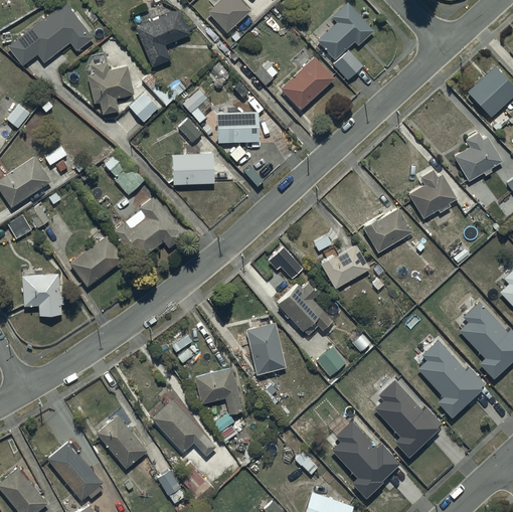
[(251,11),(240,0),(214,0),(213,1),(216,4),(208,12),(227,33),(251,11)]
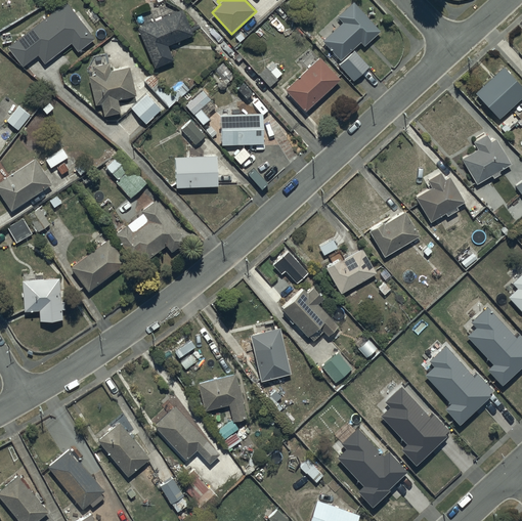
[(95,39),(67,2),(9,48),(25,67),(38,56),(45,64),(71,43),(78,53),(95,39)]
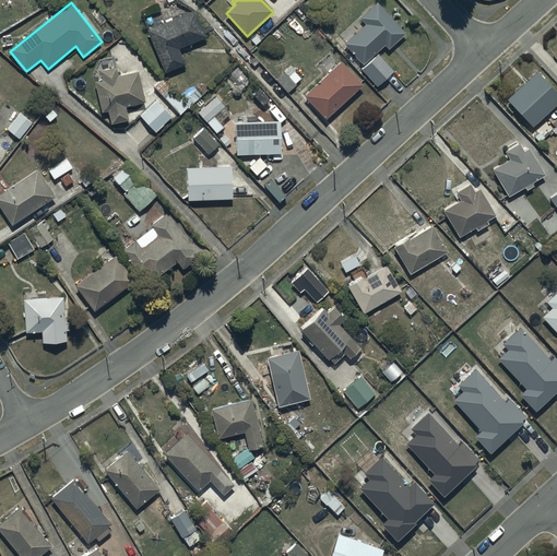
[(406,34),(378,3),(360,19),(367,25),(345,45),(364,66),(386,45),(390,49),(406,34)]
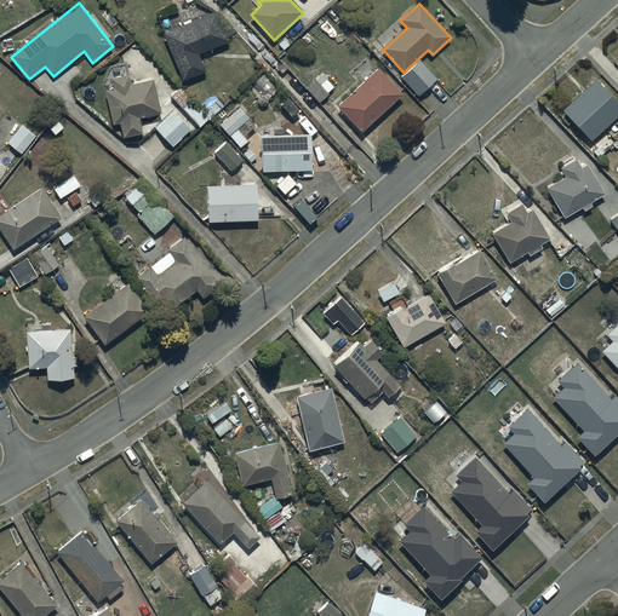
[(217,11),(164,34),(183,81),(206,72),(199,55),(230,41),(217,11)]
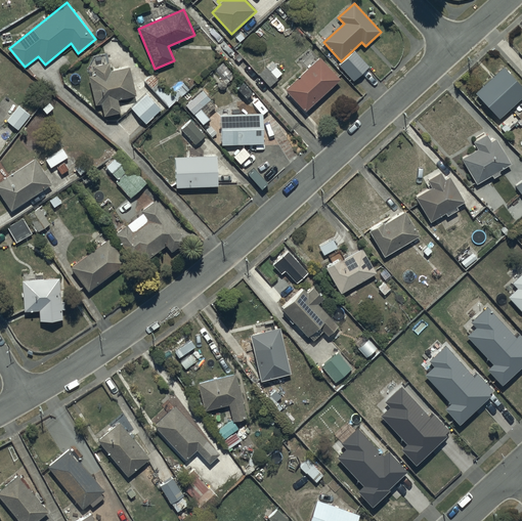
[(355,51),(340,66),(354,82),(370,68),(355,51)]
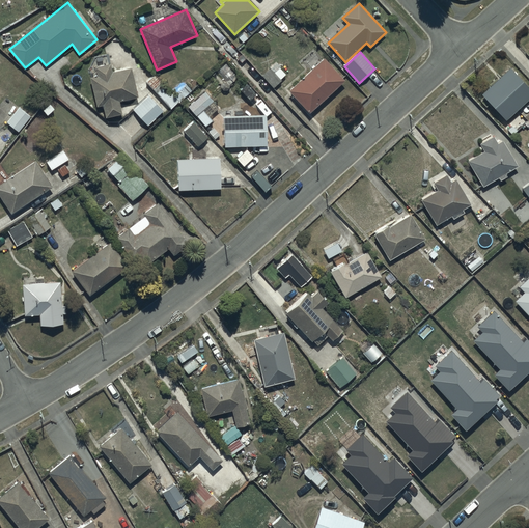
[(309,112),(344,80),(326,59),(290,91),(309,112)]
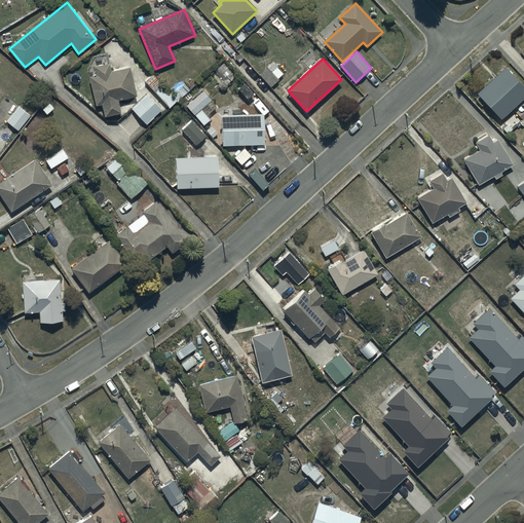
[(97,75),(89,77),(97,106),(103,105),(106,117),(120,113),(118,102),(137,97),(131,68),(111,73),(109,64),(96,67),(97,75)]
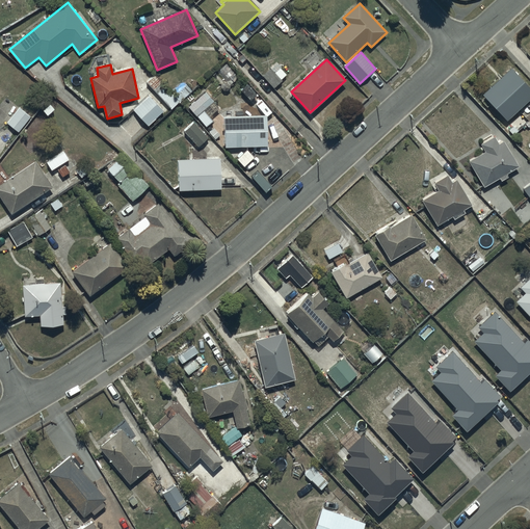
[(529,88),(513,70),(484,96),(509,123),(529,103),(529,88)]
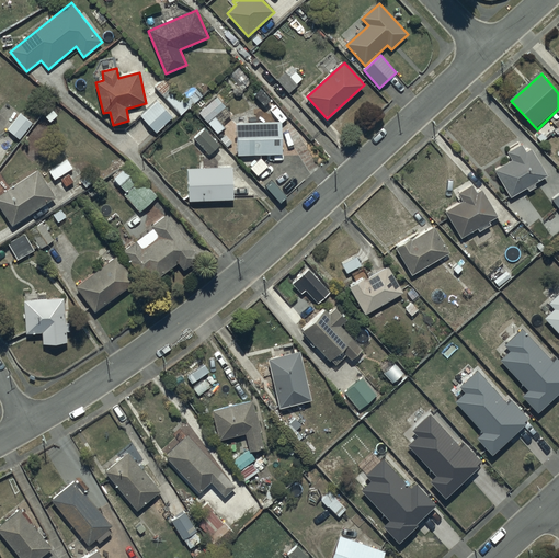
[(226,109),(217,98),(200,114),(218,135),(226,128),(216,117),(226,109)]
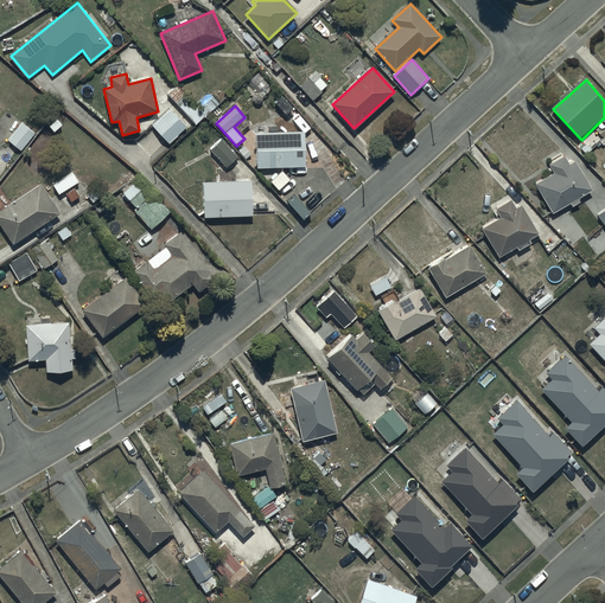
[(154,126),(170,143),(188,128),(171,110),(154,126)]
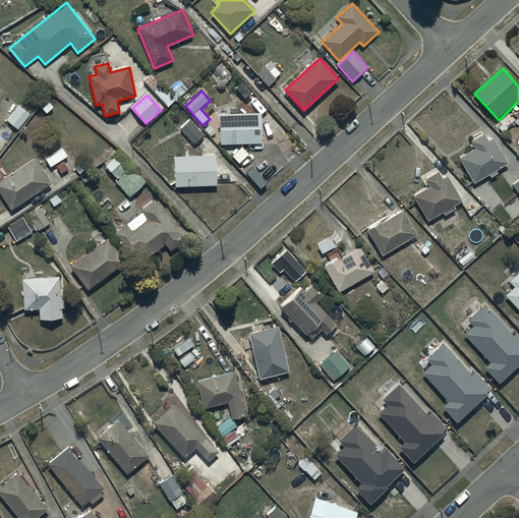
[(20,107),(8,120),(17,128),(30,115),(20,107)]
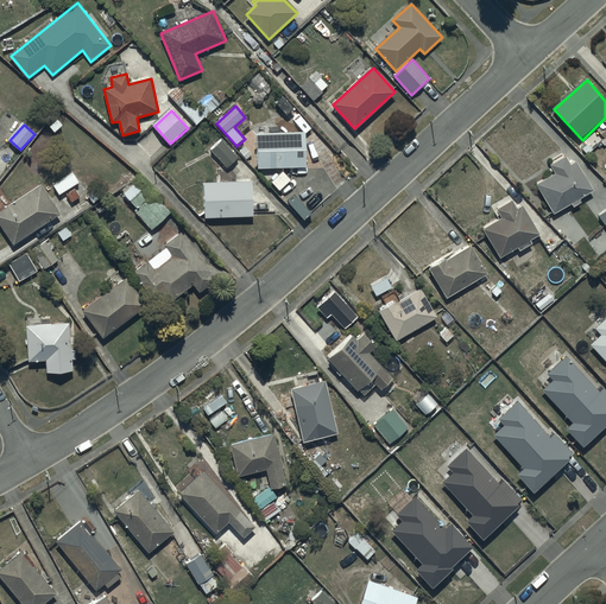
[(258,133),(259,169),(307,167),(305,132),(258,133)]
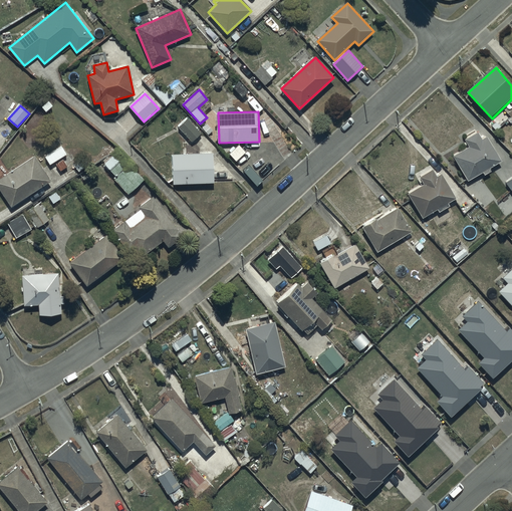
[(188,118),(178,128),(192,143),(202,135),(188,118)]
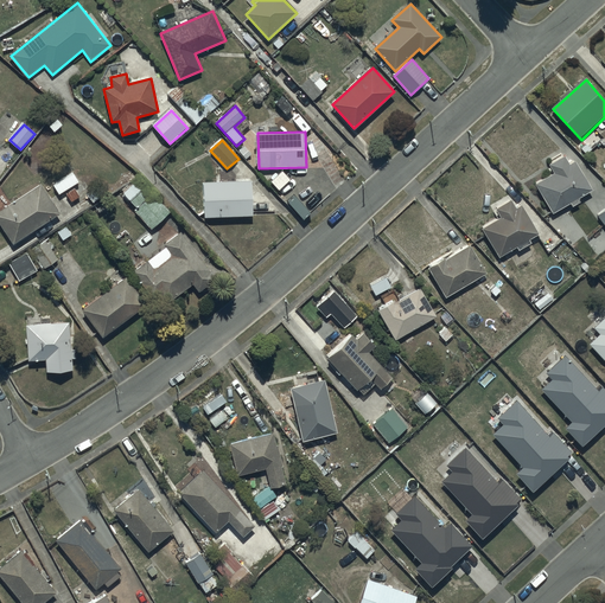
[(556,175),(537,187),(555,217),(593,193),(577,165),(572,167),(567,159),(552,168),(556,175)]
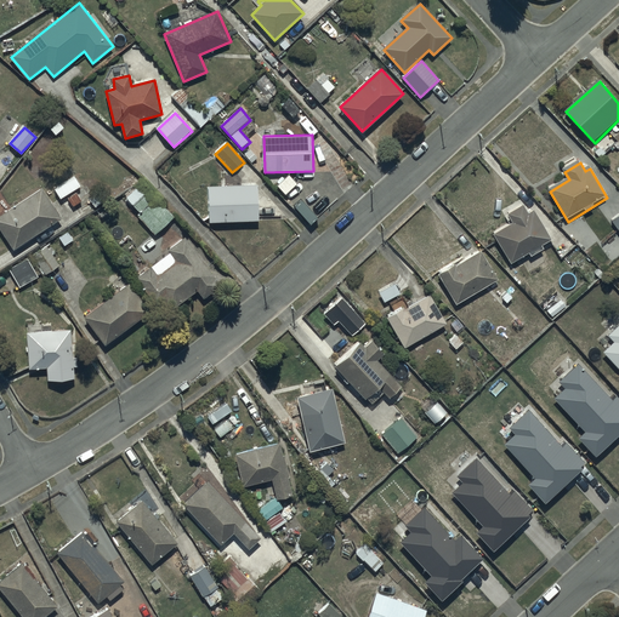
[(208,186),(209,221),(259,220),(257,184),(208,186)]
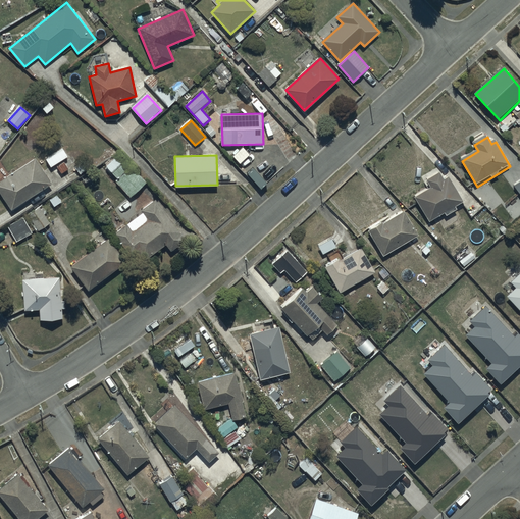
[(116,182),(131,198),(147,184),(133,168),(130,171),(116,156),(105,166),(117,180),(116,182)]
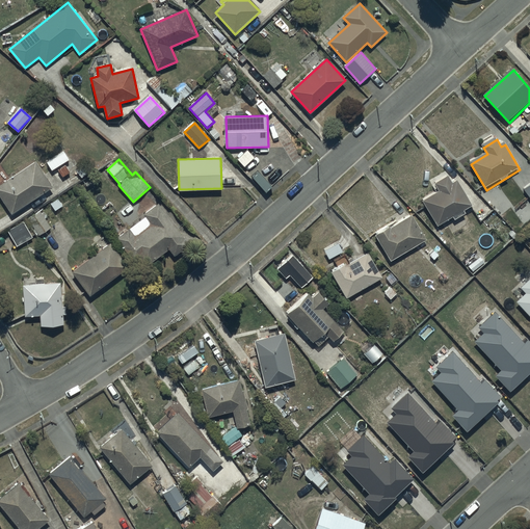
[(36,162),(0,185),(0,194),(11,214),(53,187),(36,162)]
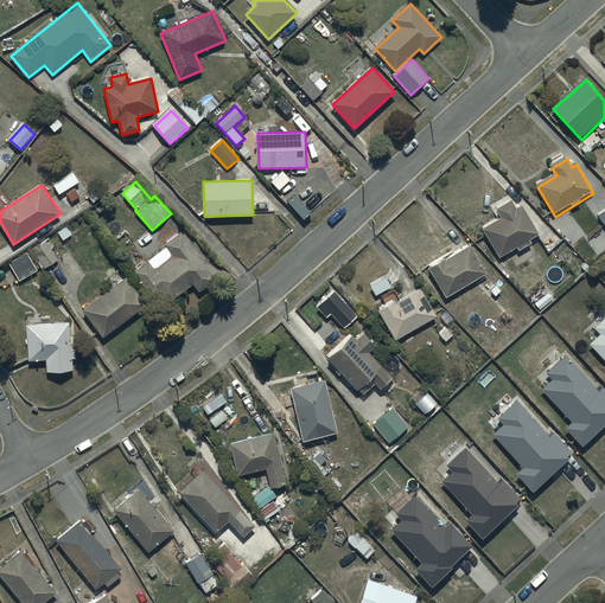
[(503,220),(484,231),(502,262),(520,251),(521,254),(533,247),(532,243),(542,237),(526,207),(518,211),(514,203),(498,211),(503,220)]
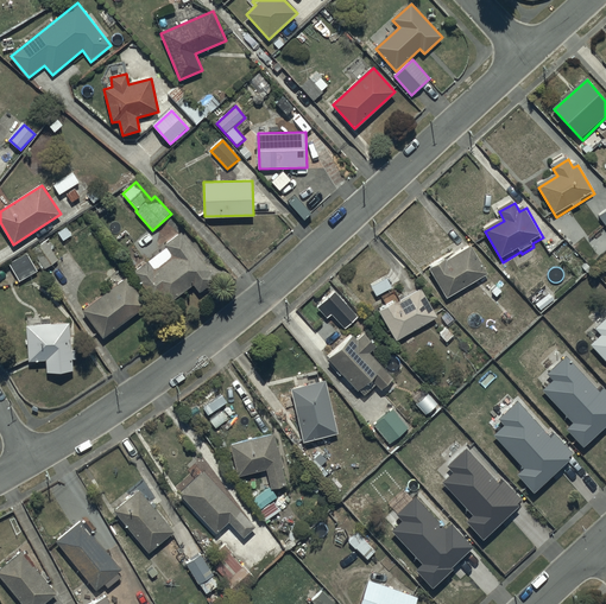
[(218,279),(181,233),(164,245),(166,247),(134,273),(162,309),(194,284),(200,292),(218,279)]
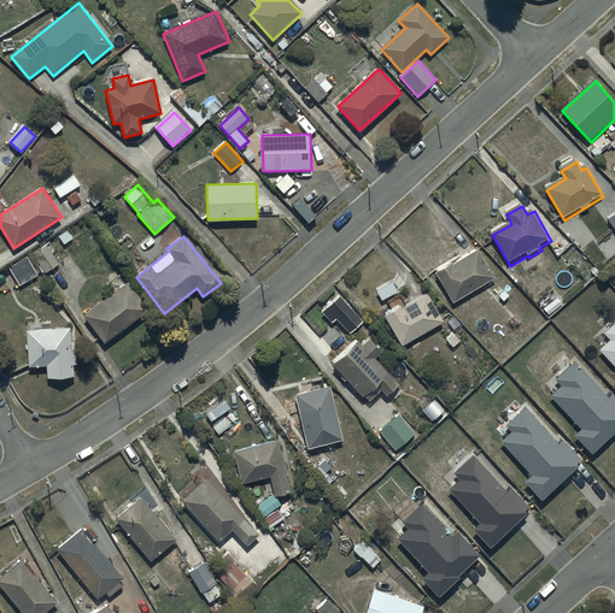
[(60,265),(47,246),(34,255),(47,273),(60,265)]
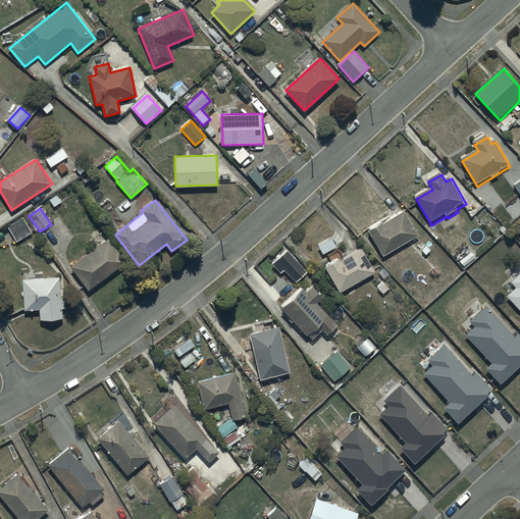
[(381,221),(368,229),(383,257),(419,236),(405,210),(382,223),(381,221)]
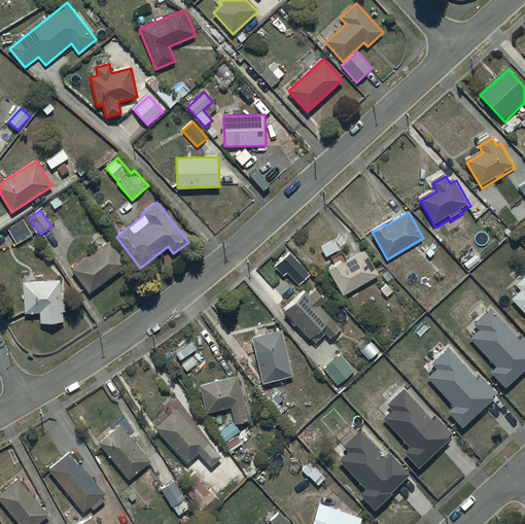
[(9,230),(19,245),(34,236),(25,220),(9,230)]
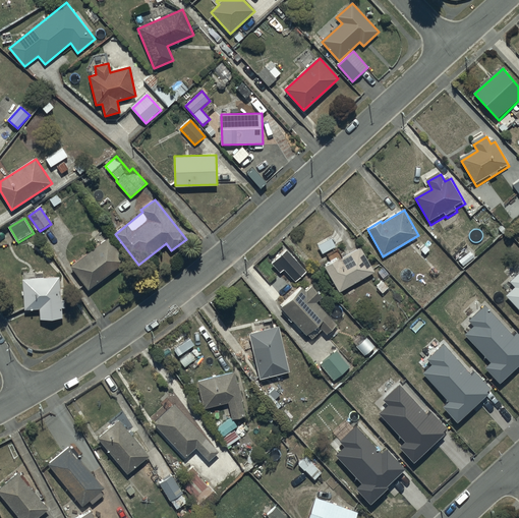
[(71,267),(89,289),(126,262),(109,238),(71,267)]
